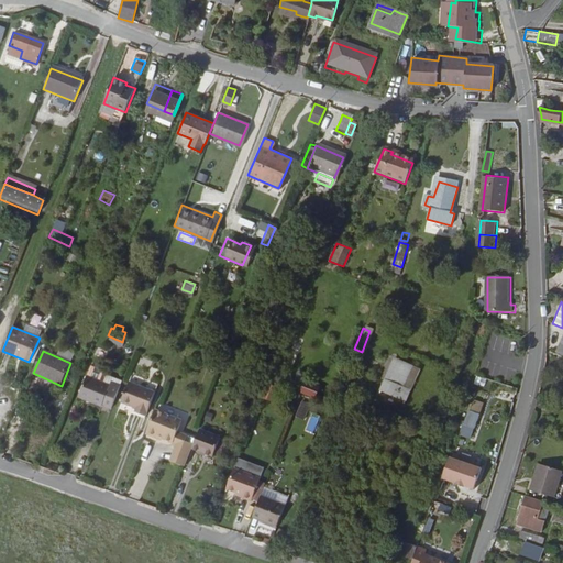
[(386,379),(395,360),(390,357),(383,378),(386,379)]
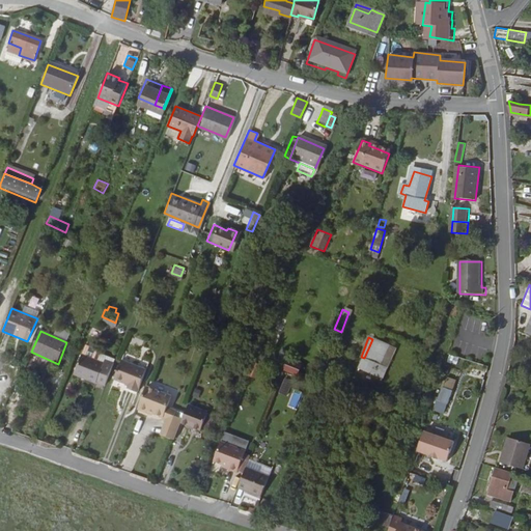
[(378,363),(385,344),(372,339),(364,358),(361,357),(357,368),(382,378),(386,366),(378,363)]
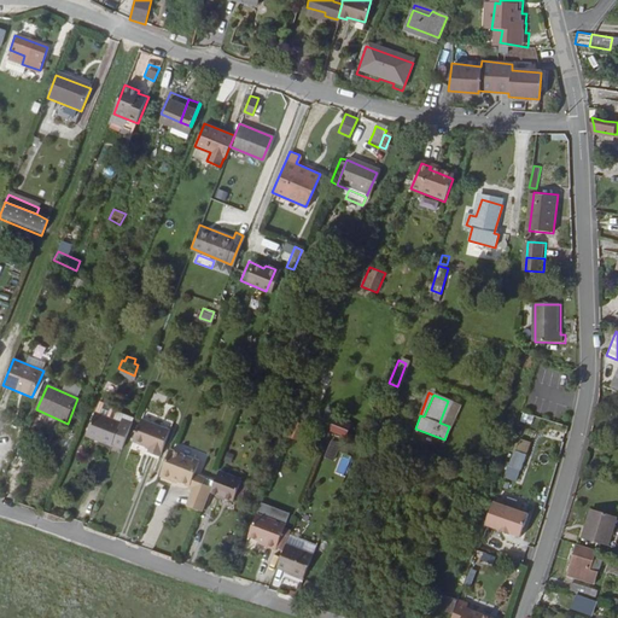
[(439,423),(449,426),(458,404),(448,401),(439,423)]
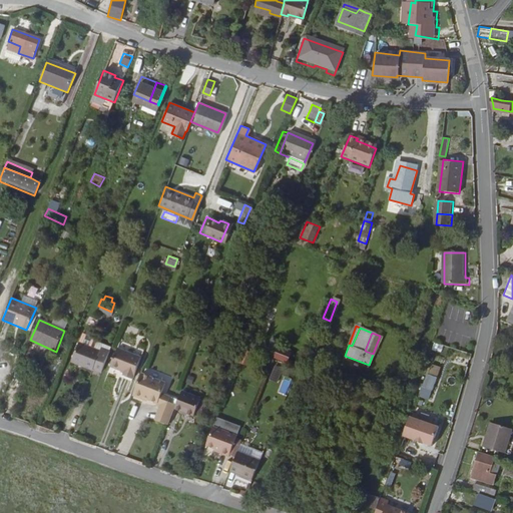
[(98,349),(78,341),(71,358),(78,361),(77,363),(92,369),(92,368),(100,371),(108,349),(100,346),(98,349)]
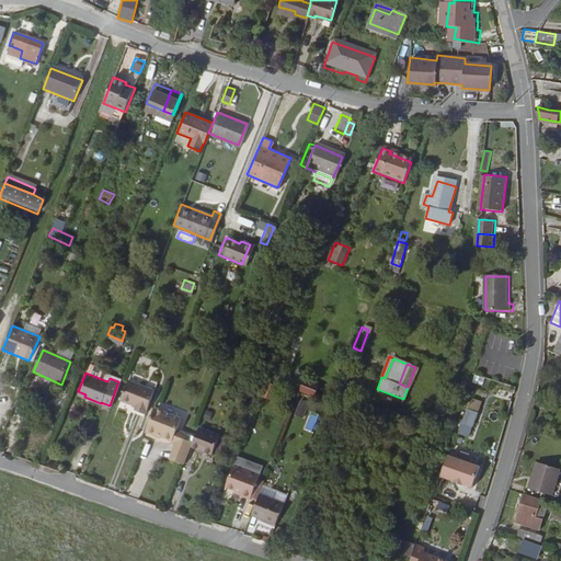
[(474,375),(472,381),(483,385),(485,378),(474,375)]
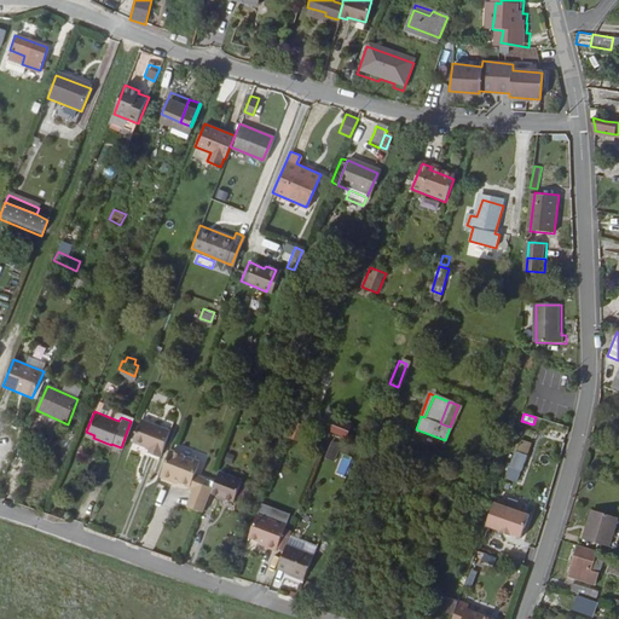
[(168,427),(140,416),(131,440),(149,446),(146,451),(158,455),(168,427)]
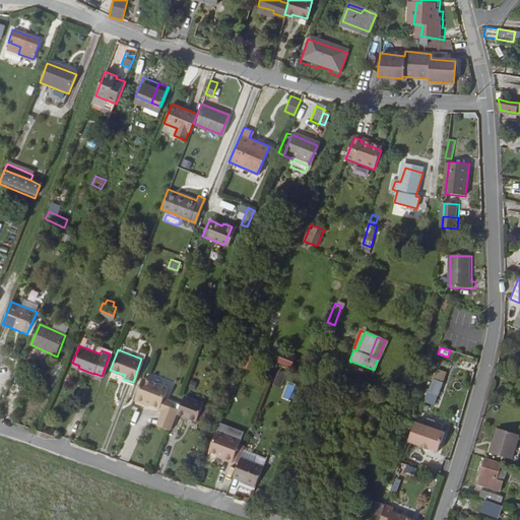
[(247,352),(242,365),(251,368),(256,356),(247,352)]
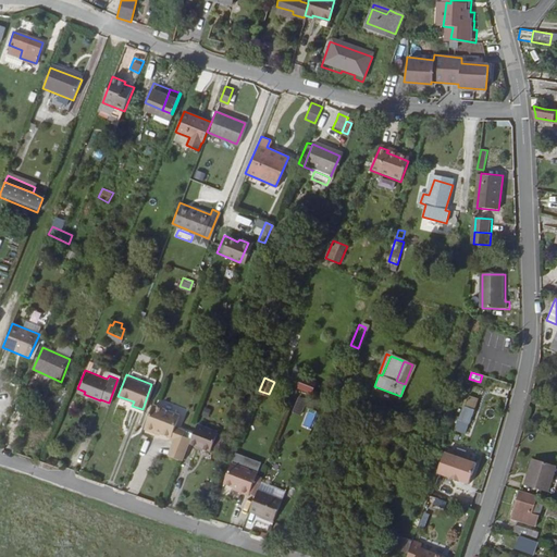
[(463,430),(473,400),(461,396),(459,404),(461,405),(456,419),(454,418),(452,425),(463,430)]
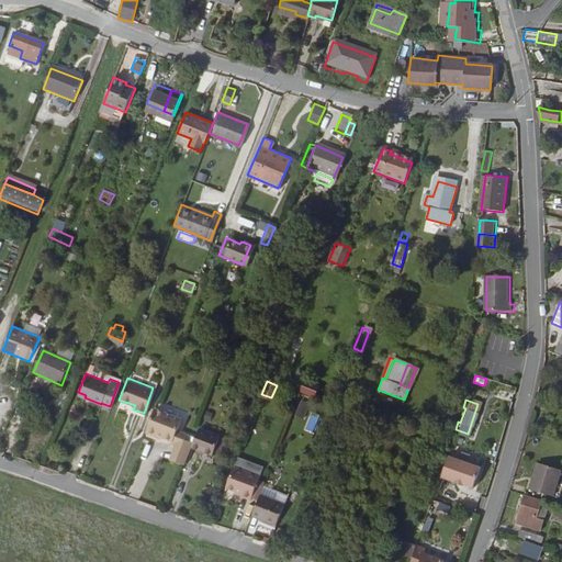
[(294,416),(304,419),(310,404),(301,401),(294,416)]
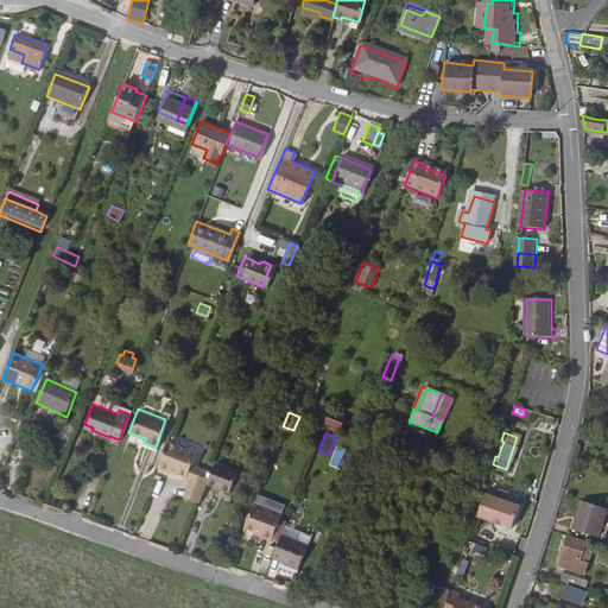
[(188,467),(192,455),(165,444),(156,468),(184,479),(188,467)]
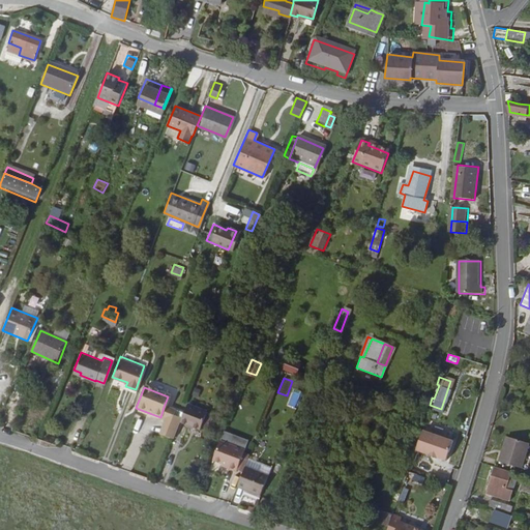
[(207,413),(187,406),(181,423),(201,431),(207,413)]
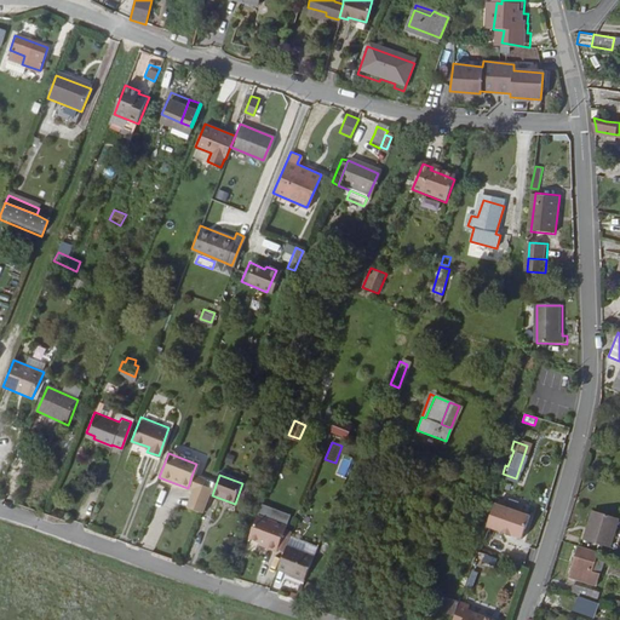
[(188,488),(191,489),(194,483),(201,486),(202,481),(191,476),(188,488)]
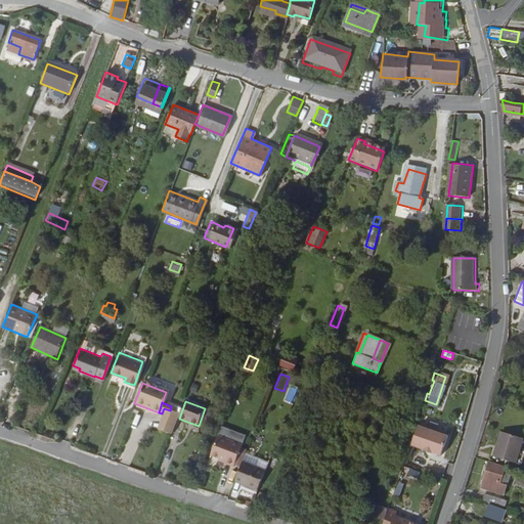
[(156,430),(170,435),(178,415),(170,410),(164,408),(162,413),(156,430)]
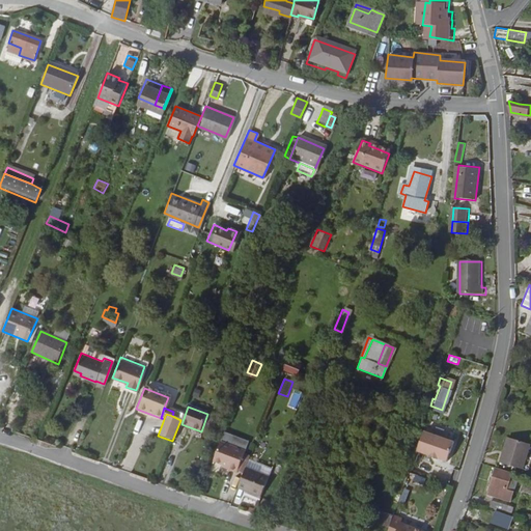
[(415,448),(445,458),(452,439),(422,427),(415,448)]
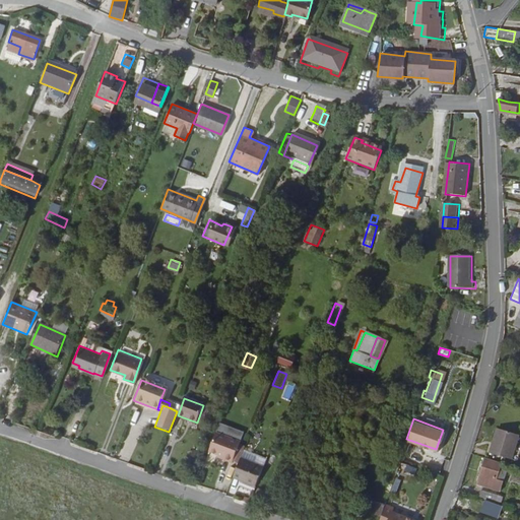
[(219,421),(208,449),(216,452),(221,454),(220,456),(231,460),(232,458),(238,444),(243,431),(219,421)]
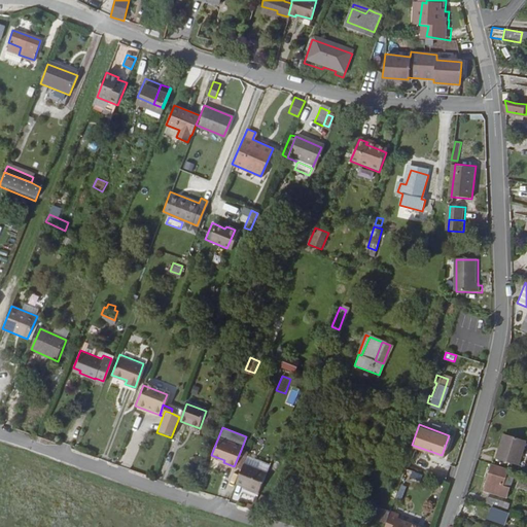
[(526,441),(503,433),(495,457),(518,465),(526,441)]
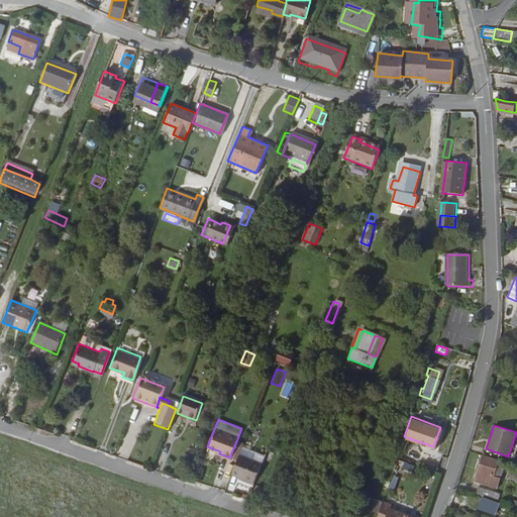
[(239,446),(240,442),(236,441),(230,455),(235,457),(236,453),(239,446)]
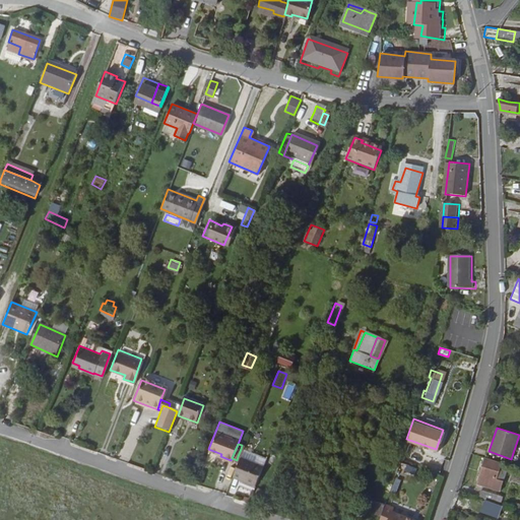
[(264,457),(241,449),(238,456),(261,464),(264,457)]
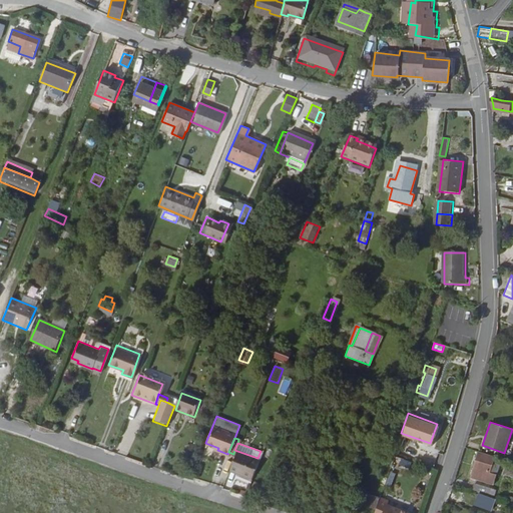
[(250,478),(258,458),(234,450),(233,454),(227,470),(250,478)]
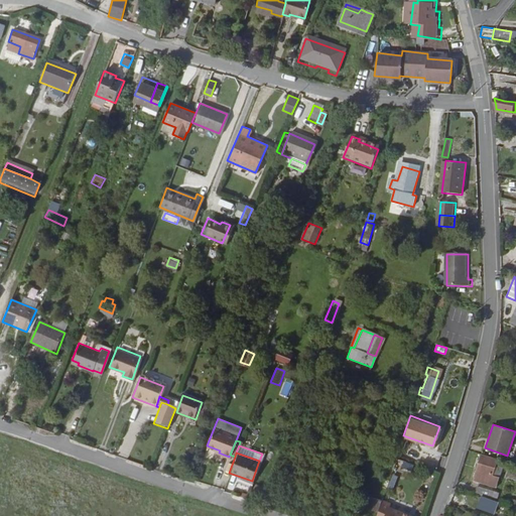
[(498,459),(482,454),(474,479),(495,487),(498,477),(492,475),(498,459)]
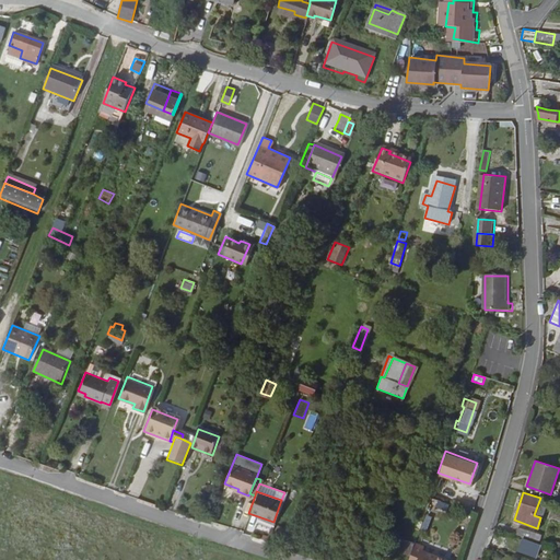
[(441,508),(444,501),(435,499),(433,505),(441,508)]
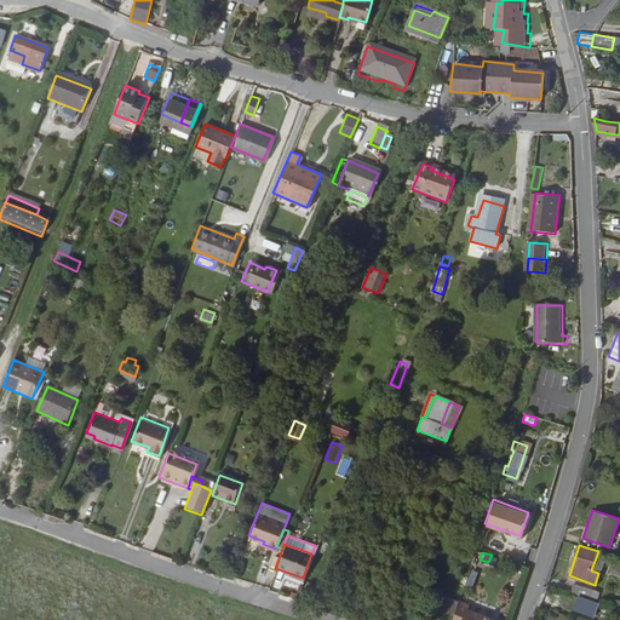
[(580,595),(596,600),(598,591),(575,584),(572,592),(580,595)]
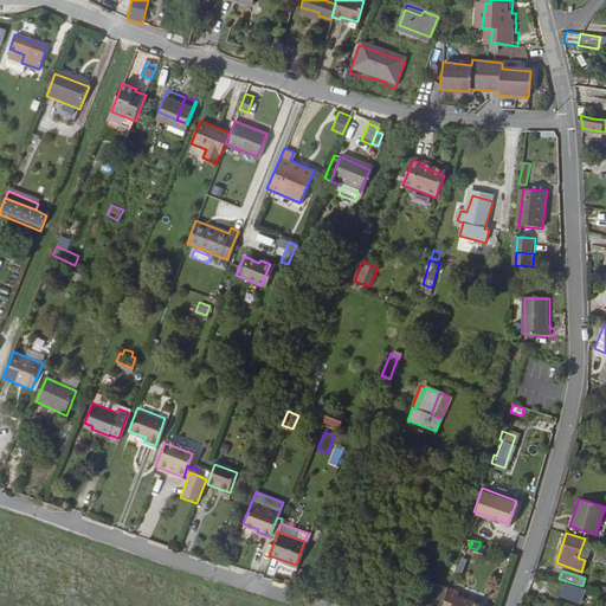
[(582,586),(567,581),(561,595),(582,601),(586,587),(582,586)]
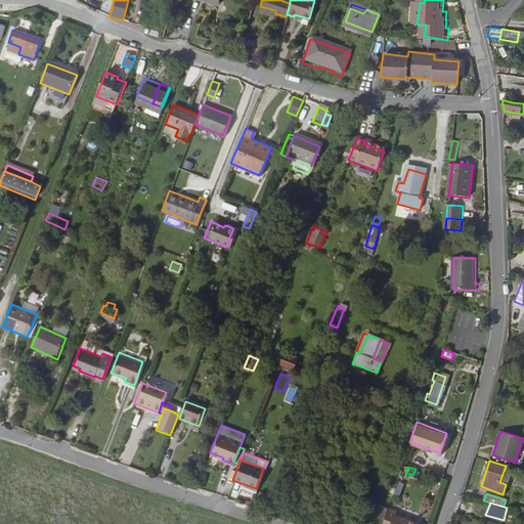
[(378,523),(384,508),(380,507),(376,518),(374,517),(370,523),(378,523)]
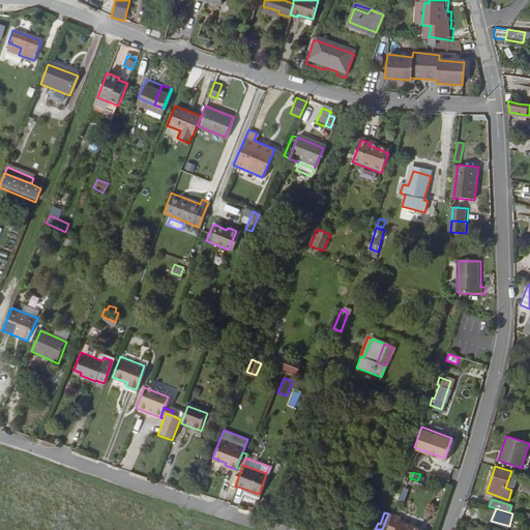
[(398,521),(400,517),(390,513),(384,529),(422,529),(423,529),(398,521)]
